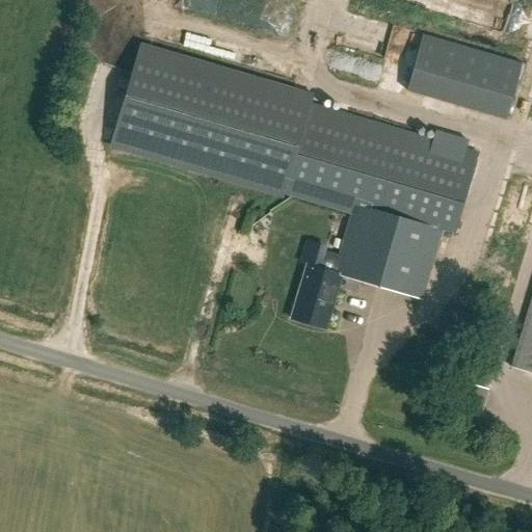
[(177,0),(174,12),(210,25),(217,2),(234,8),(236,0),(177,0)]
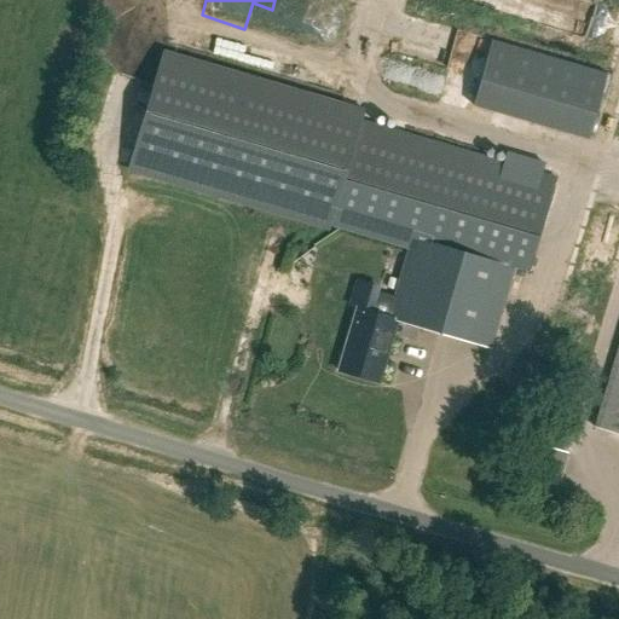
[(272,17),(266,46),(311,56),(316,39),(290,33),(294,21),(272,17)]
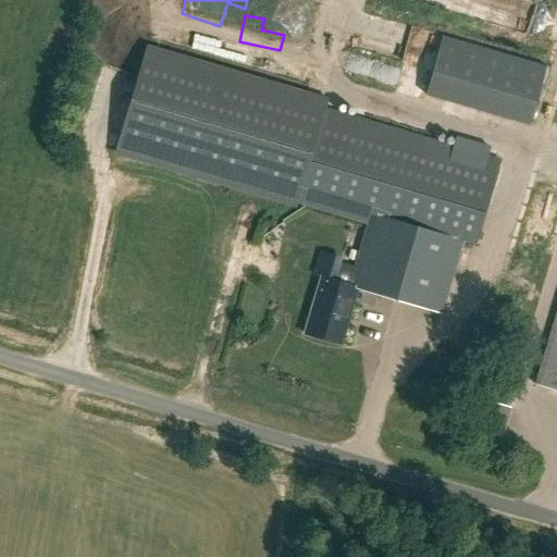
[(424,96),(531,126),(547,67),(442,37),(424,96)]
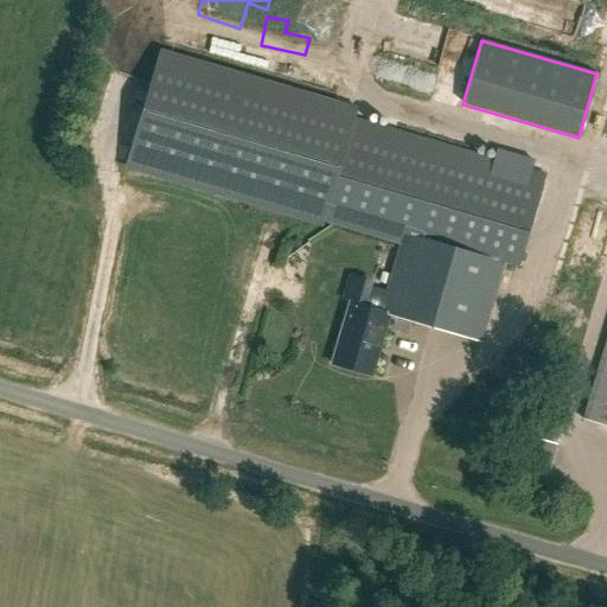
[(547,177),(157,59),(128,152),(402,234),(378,312),(375,311),(381,292),(355,283),(330,365),(369,377),(388,315),(477,343),(500,262),(519,268),(547,177)]
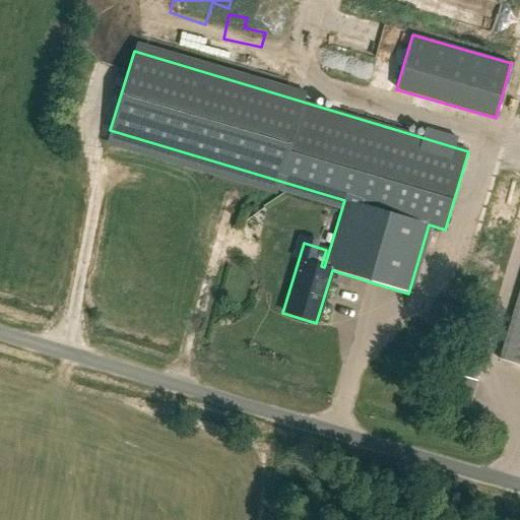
[(519,287),(498,361),(519,367),(519,287)]
